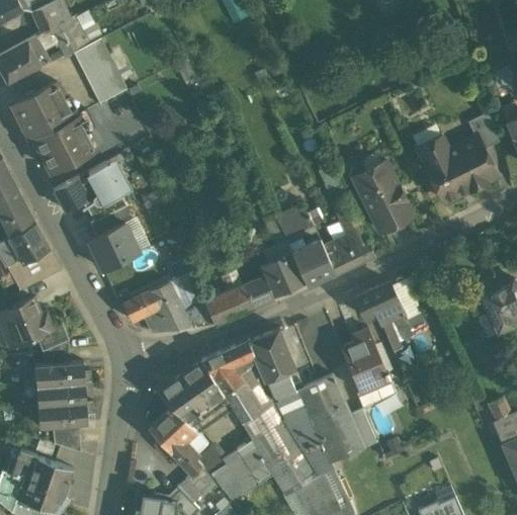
[(0,22),(22,12),(16,0),(10,0),(0,5),(0,22)]
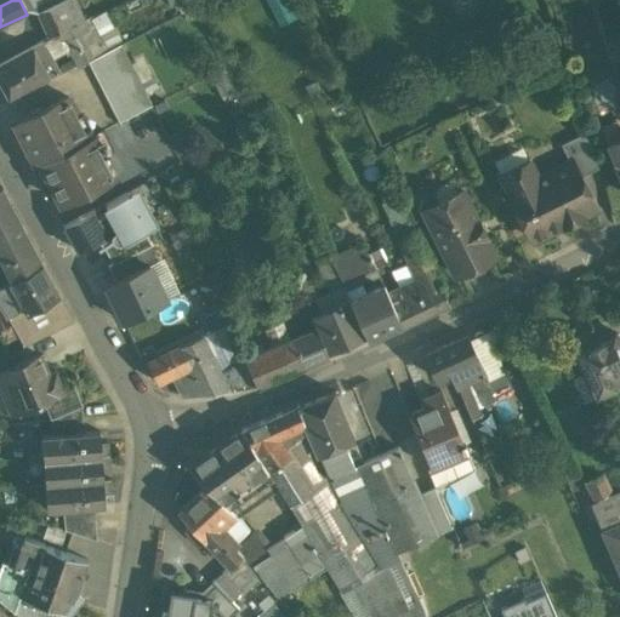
[(72,1),(40,15),(51,40),(61,36),(83,26),(72,1)]
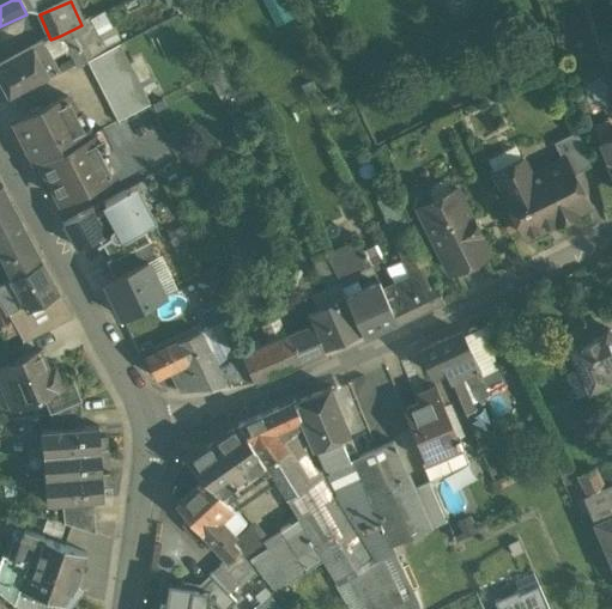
[(82,25),(60,36),(62,42),(72,59),(90,49),(88,40),(98,34),(90,22),(82,25)]
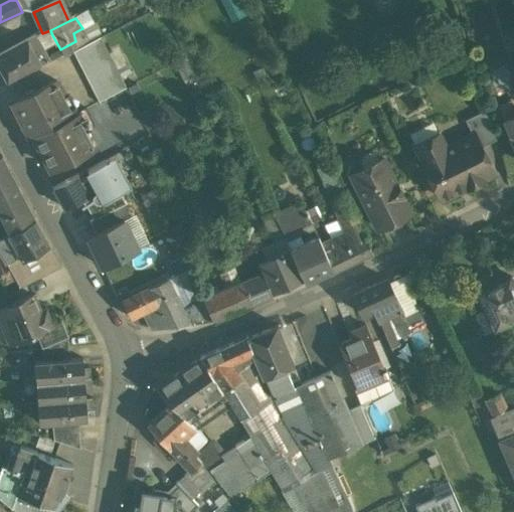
[(35,38),(0,57),(0,66),(10,86),(49,64),(35,38)]
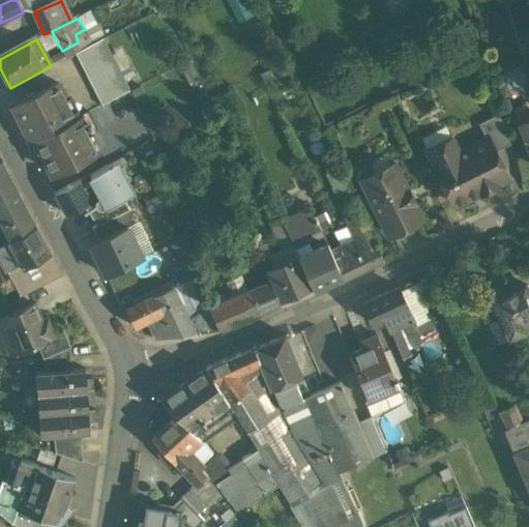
[(104,41),(77,56),(103,108),(129,94),(104,41)]
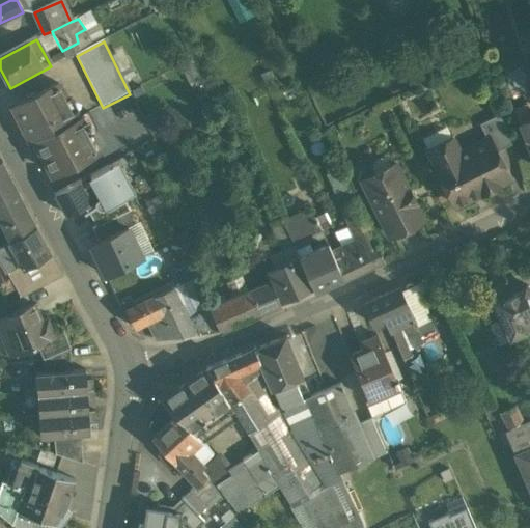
[(78,43),(62,51),(66,58),(67,58),(68,60),(82,53),(78,43)]
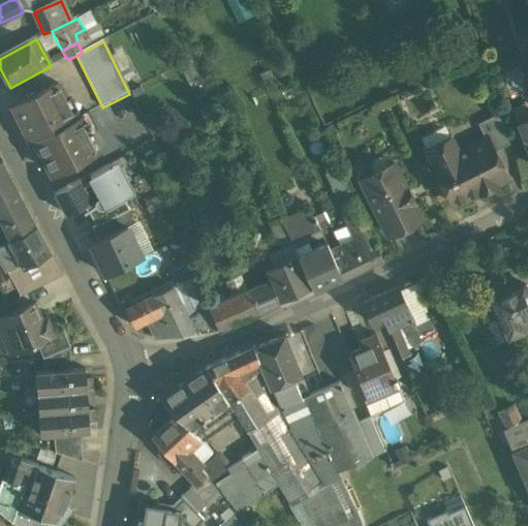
[(59,86),(14,109),(32,143),(76,121),(76,120),(59,86)]
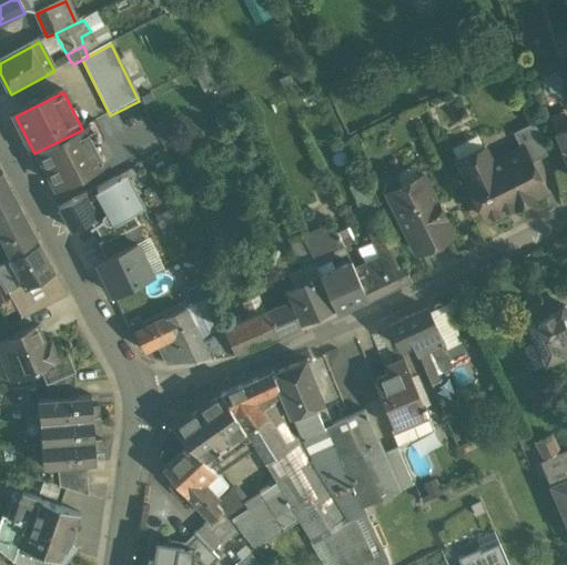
[(566,110),(555,114),(560,131),(566,128),(566,110)]
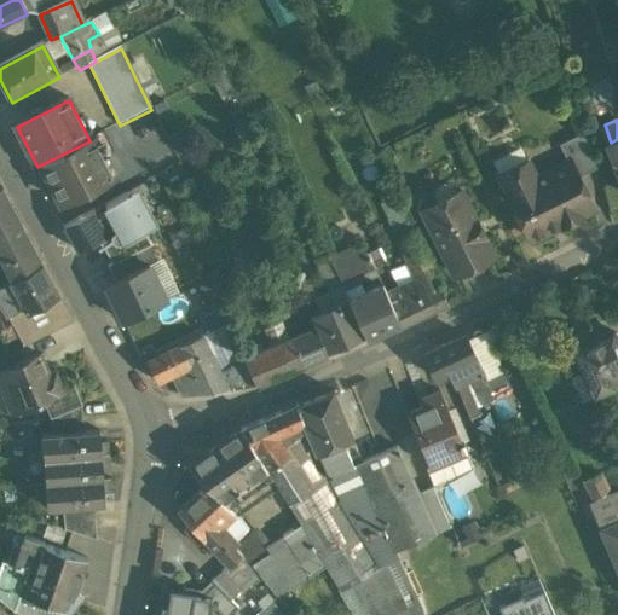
[(588,132),(559,146),(569,164),(572,163),(579,179),(599,169),(588,132)]
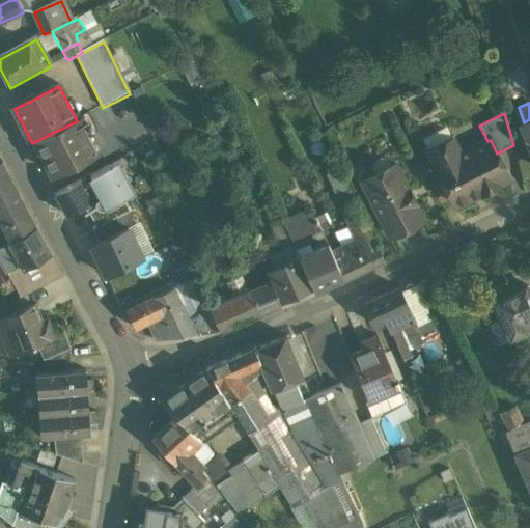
[(77,121),(32,143),(32,144),(36,142),(54,176),(99,155),(80,119),(77,120),(77,121)]
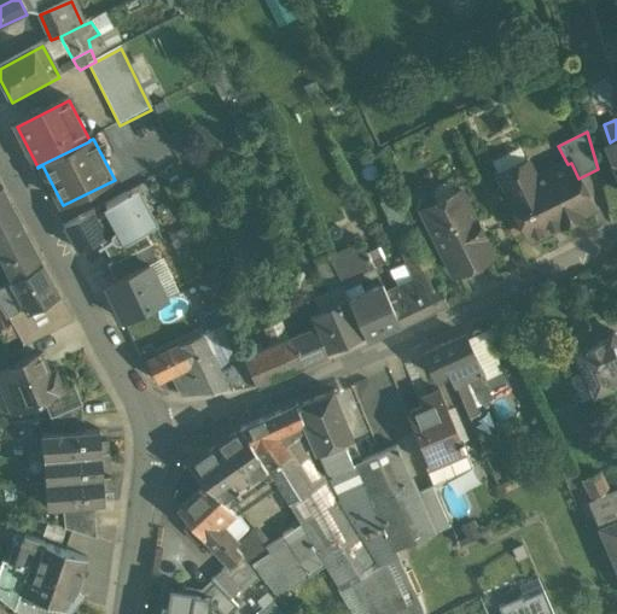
[(536,180),(527,161),(498,175),(530,241),(594,210),(578,179),(571,163),(568,164),(536,180)]
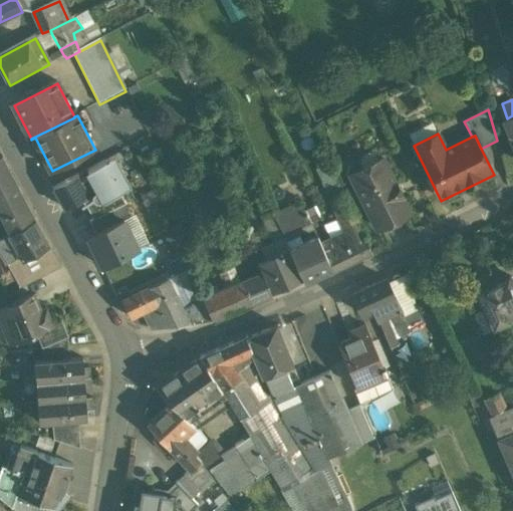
[(369,155),(362,158),(360,164),(363,171),(378,163),(375,157),(369,155)]
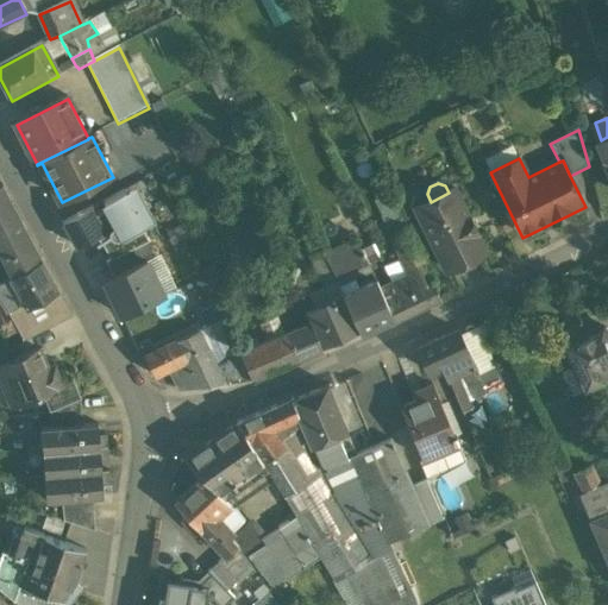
[(0,212),(12,207),(2,187),(0,188),(0,212)]
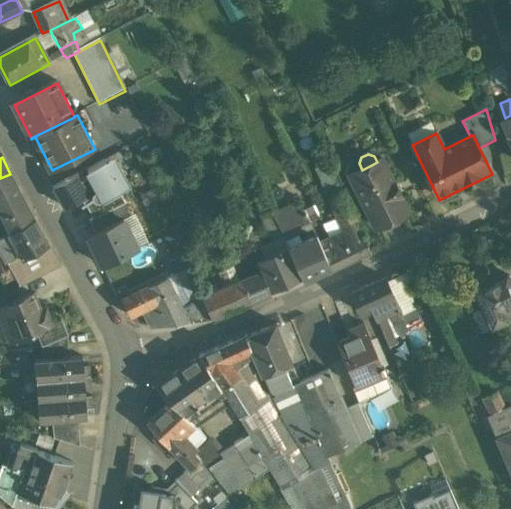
[(362,170),(349,176),(375,229),(408,213),(382,160),(377,162),(362,170)]
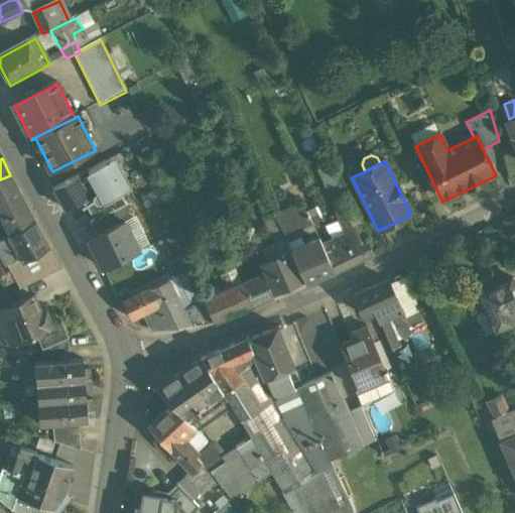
[(106,163),(89,173),(104,203),(105,205),(121,196),(123,195),(106,163)]
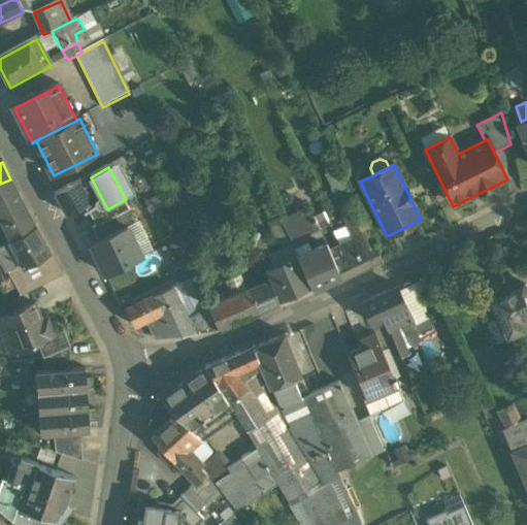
[(10,179),(0,184),(0,216),(3,215),(17,239),(36,229),(10,179)]
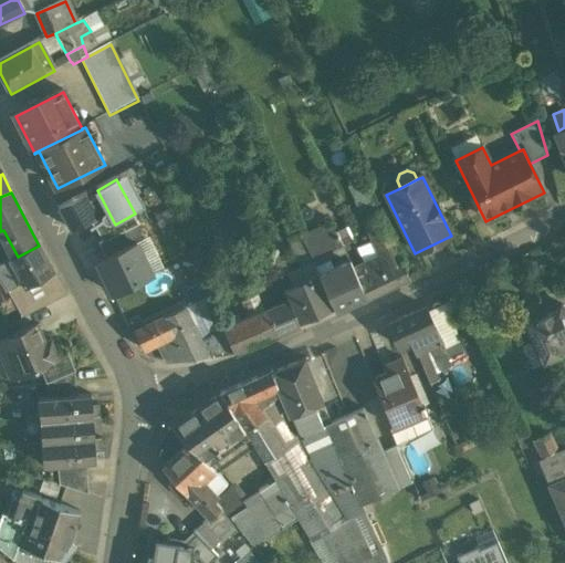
[(86,195),(59,209),(71,232),(91,222),(95,229),(103,222),(105,223),(107,225),(108,225),(111,225),(114,222),(100,196),(91,200),(86,195)]
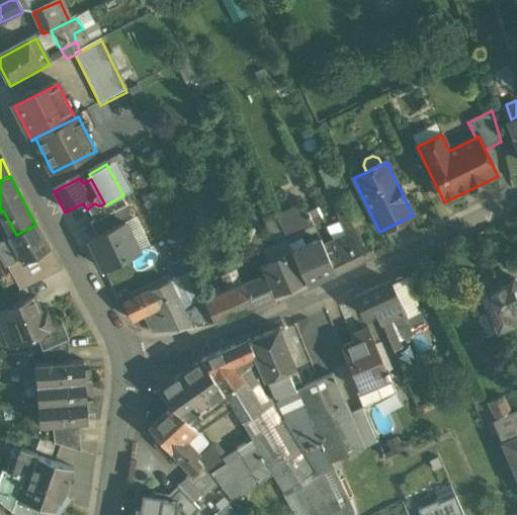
[(343,190),(331,196),(335,204),(347,198),(343,190)]
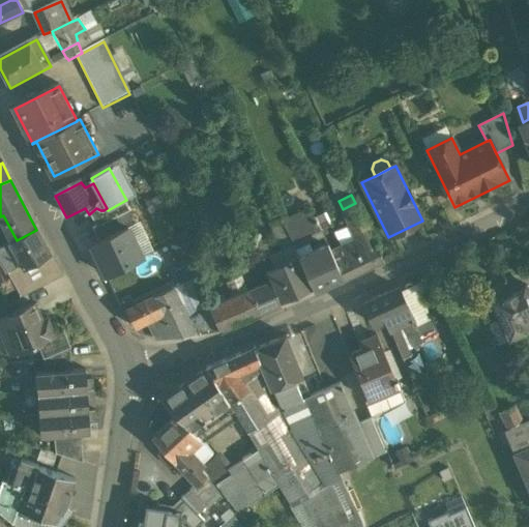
[(104,210),(101,210),(100,210),(98,209),(96,208),(89,214),(96,229),(127,214),(130,213),(124,201),(108,210),(107,208),(104,210)]
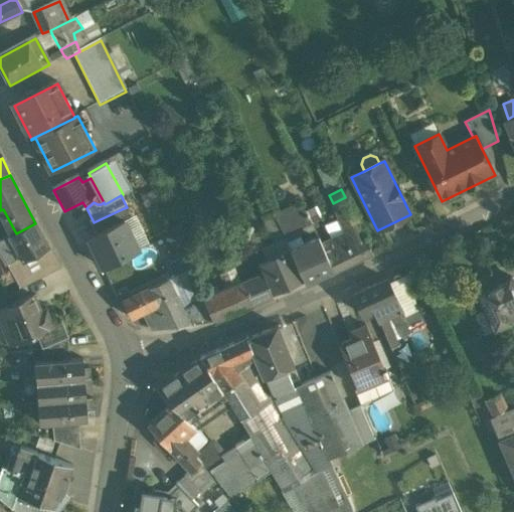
[(366,236),(345,197),(333,203),(351,238),(354,238),(362,262),(372,257),(366,236)]
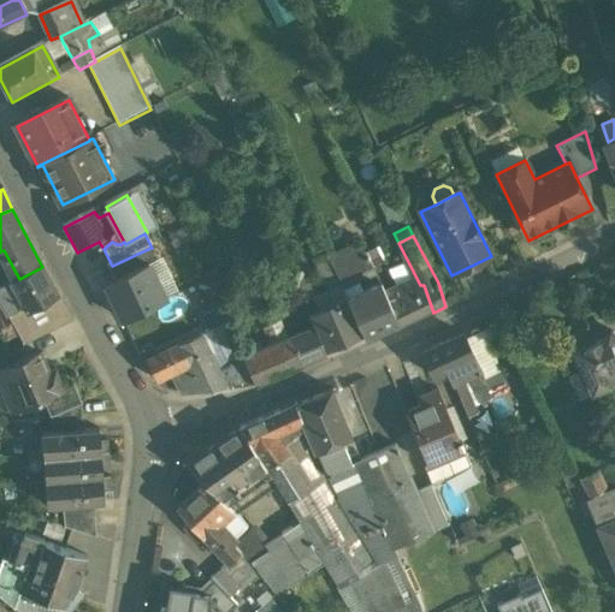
[(358,248),(330,260),(343,289),(344,290),(358,284),(355,279),(354,279),(347,263),(361,257),(358,248)]
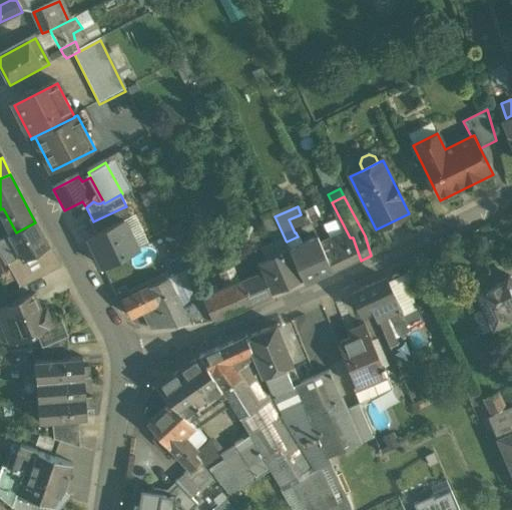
[(93,221),(90,223),(96,235),(124,222),(124,223),(129,221),(123,207),(93,221)]
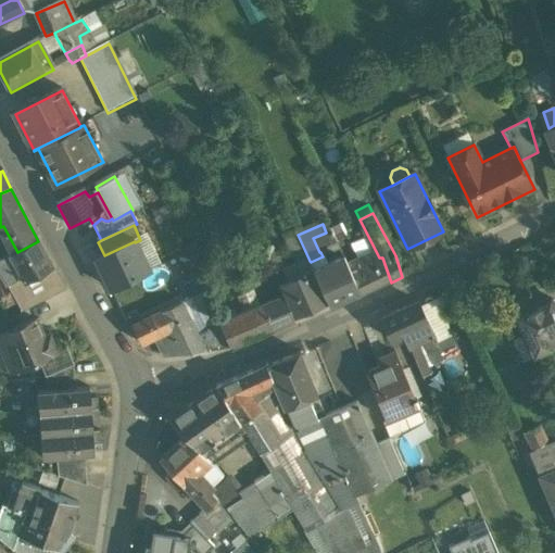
[(326,233),(313,238),(319,252),(320,252),(337,244),(330,230),(326,233)]
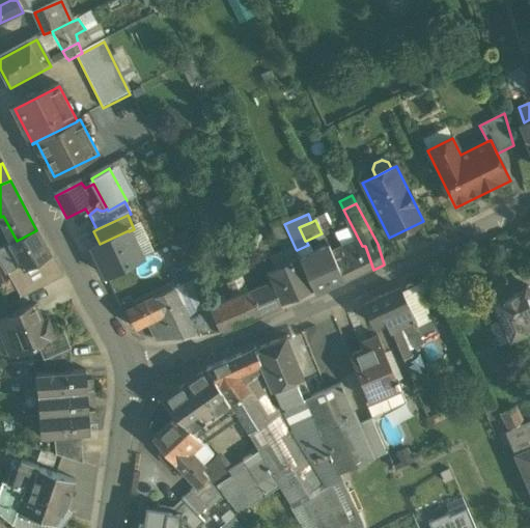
[(283,221),(272,226),(283,253),(284,254),(296,249),(284,224),(283,221)]
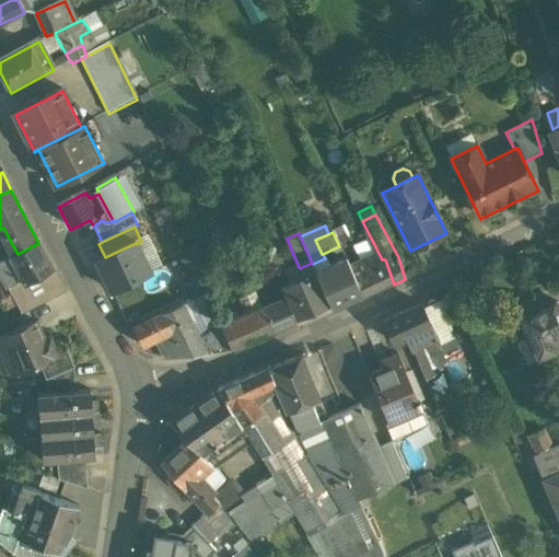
[(18,254),(11,258),(24,282),(26,286),(54,269),(38,243),(18,254)]
